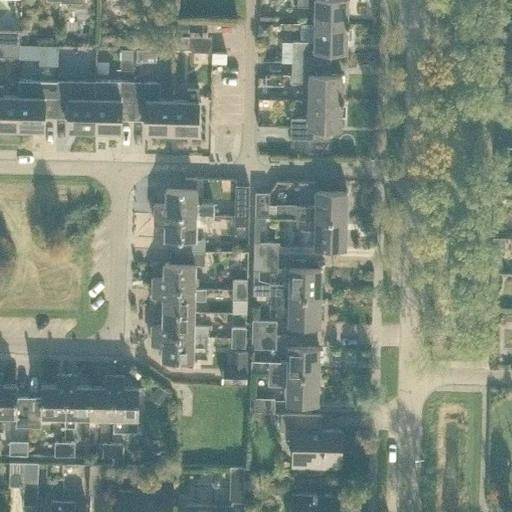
[(297,0),(297,6),(314,6),(313,24),(346,24),(347,0),(297,0)]
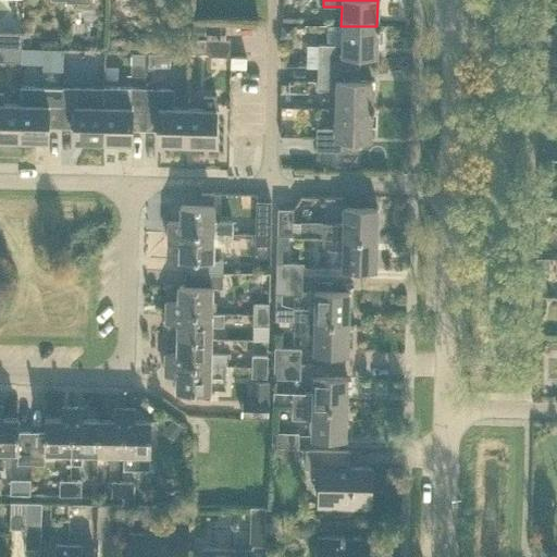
[(194,24),(193,37),(203,38),(205,24),(194,24)]
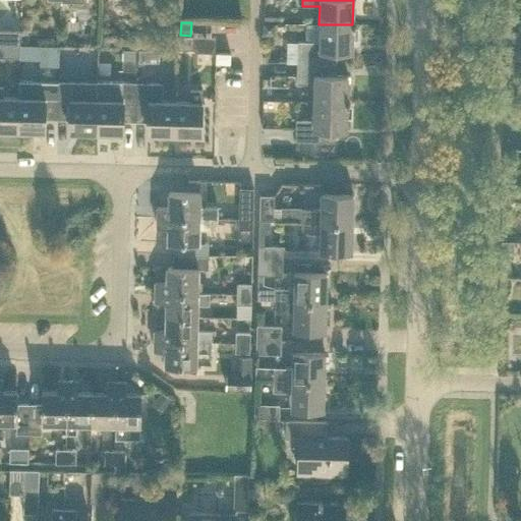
[(263,23),(263,36),(274,36),(274,23),(263,23)]
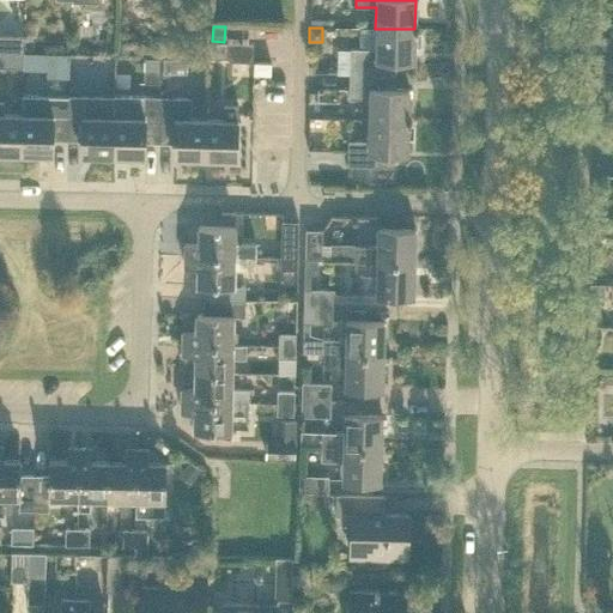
[(414,60),(414,29),(375,29),(375,49),(350,48),(350,49),(350,72),(392,74),(393,60),(414,60)]
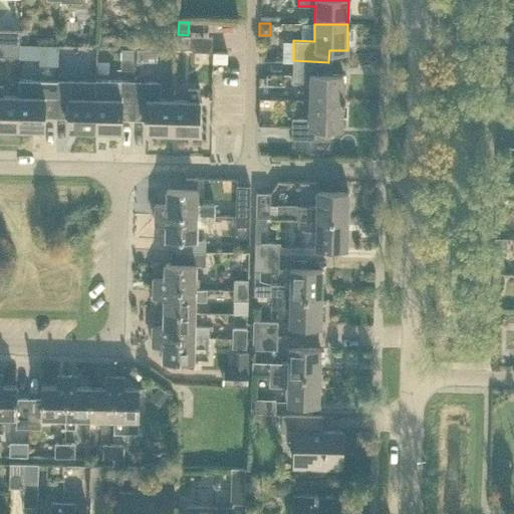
[(0,30),(0,42),(18,43),(19,31),(0,30)]
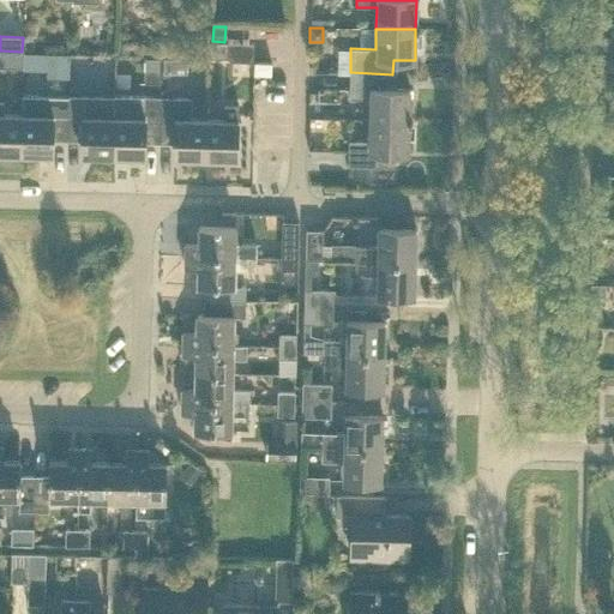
[(226,58),(226,43),(196,42),(196,58),(226,58)]
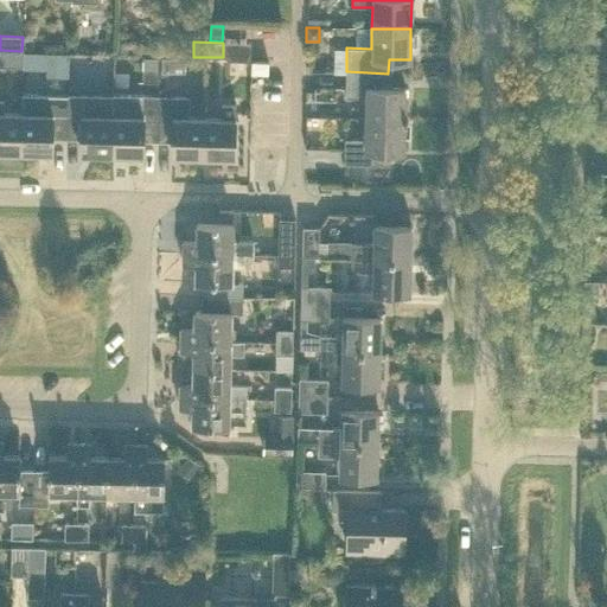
[(0,65),(21,66),(21,51),(0,50),(0,65)]
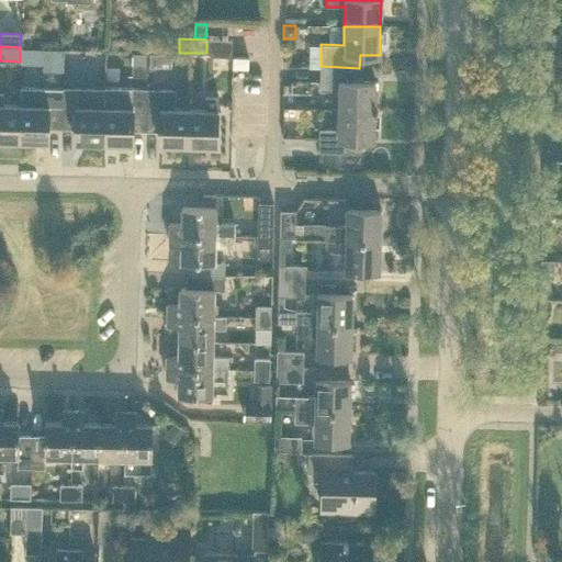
[(42,64),(42,70),(63,70),(63,49),(42,49),(42,64)]
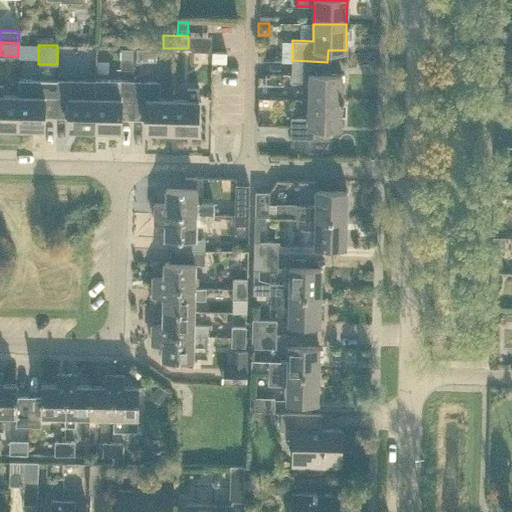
[(226,53),(212,52),(211,62),(225,63),(226,53)]
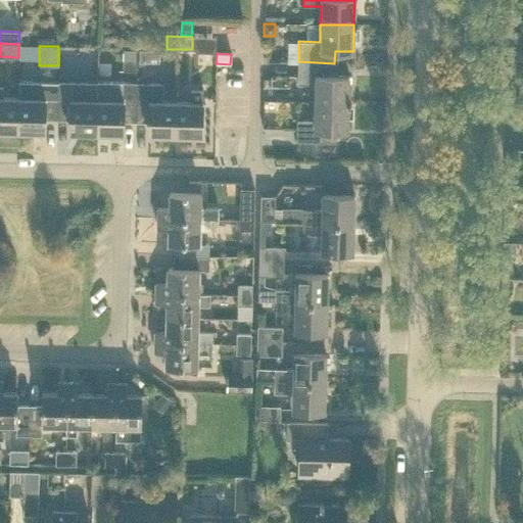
[(334,63),(298,61),(298,63),(297,85),(315,85),(315,101),(348,102),(348,77),(334,76),(334,63)]
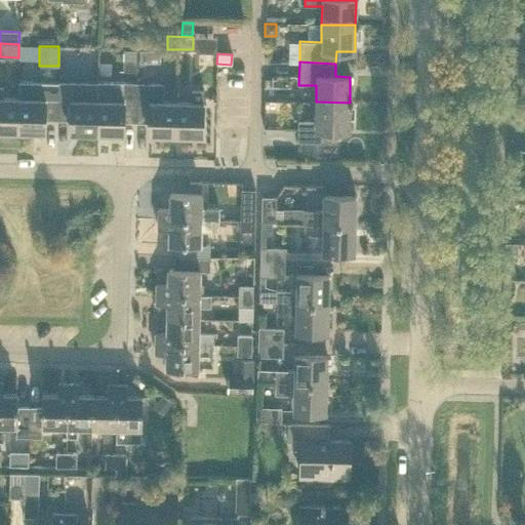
[(18,98),(17,98),(16,132),(45,132),(45,120),(57,121),(57,94),(58,94),(58,83),(18,82),(18,98)]
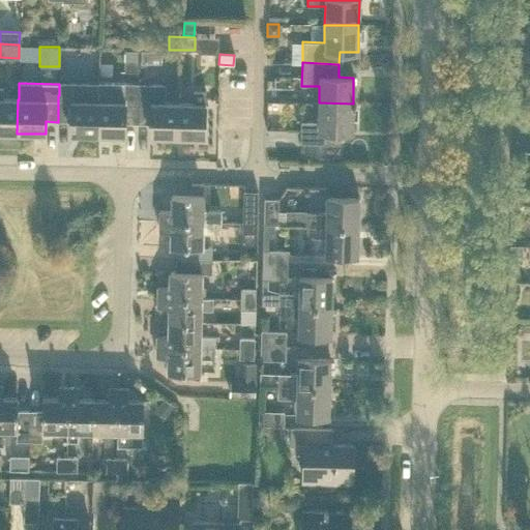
[(139,84),(98,83),(98,102),(97,135),(125,136),(125,124),(138,124),(139,97),(139,84)]
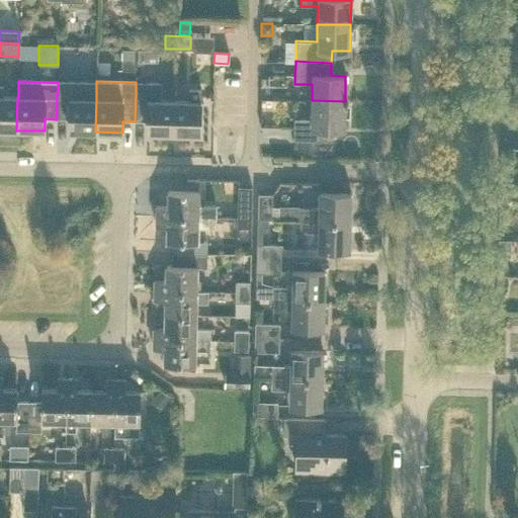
[(147,134),(172,135),(173,100),(160,100),(160,83),(136,82),(136,95),(135,121),(148,121),(147,134)]
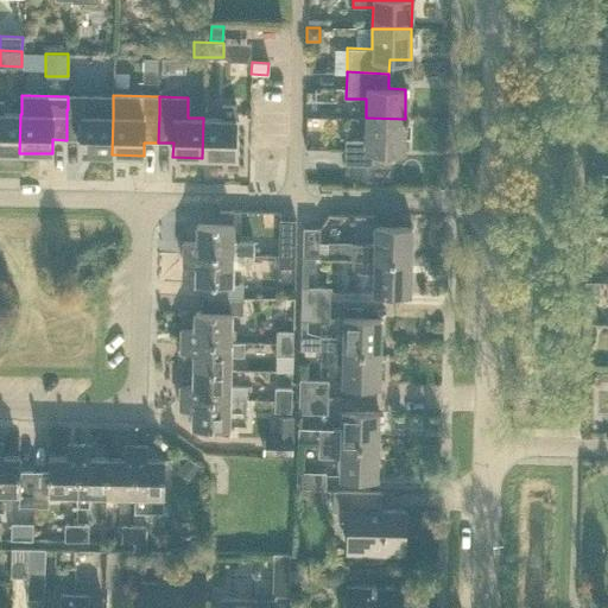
[(0,152),(19,153),(20,114),(4,113),(4,101),(0,101),(0,152)]
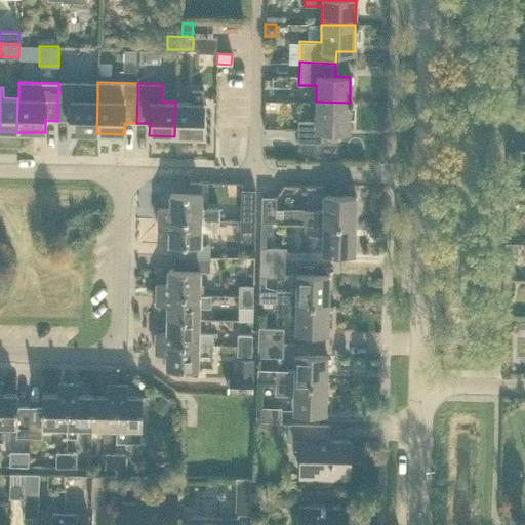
[(174,136),(202,136),(203,103),(203,90),(191,90),(191,103),(175,102),(174,136)]
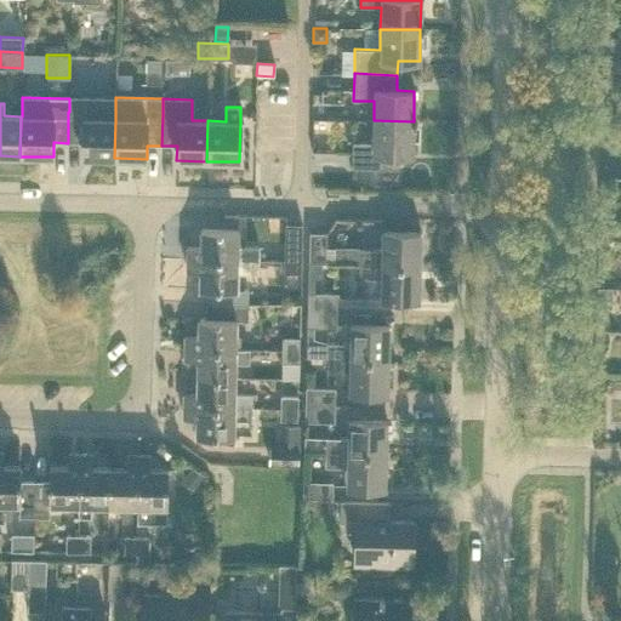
[(83,158),(114,158),(115,120),(84,119),(84,112),(69,112),(68,112),(68,143),(83,143),(83,158)]
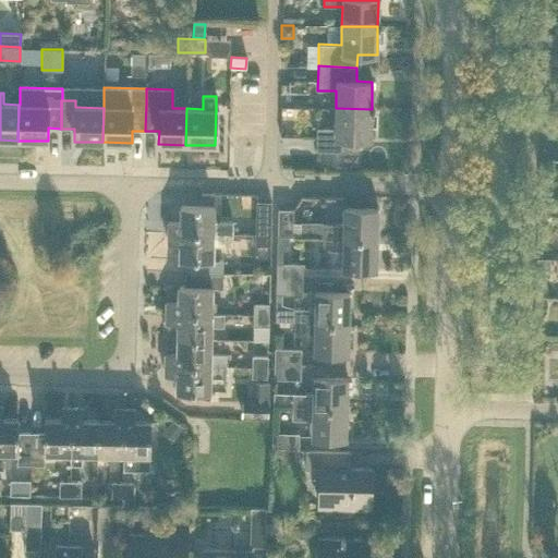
[(371,138),(372,109),(336,108),(335,129),(316,128),(316,152),(358,153),(359,138),(371,138)]
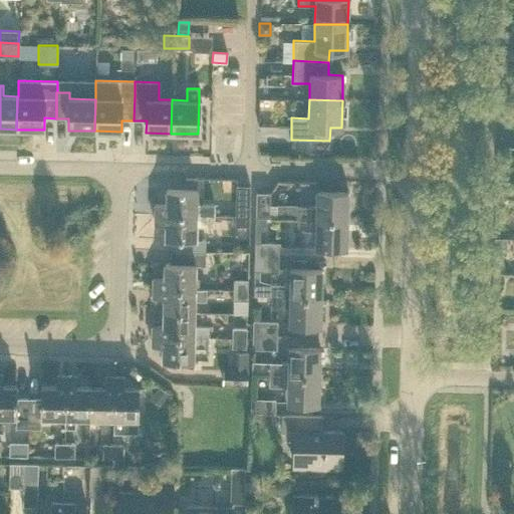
[(235,186),(235,216),(249,217),(249,206),(249,186),(235,186)]
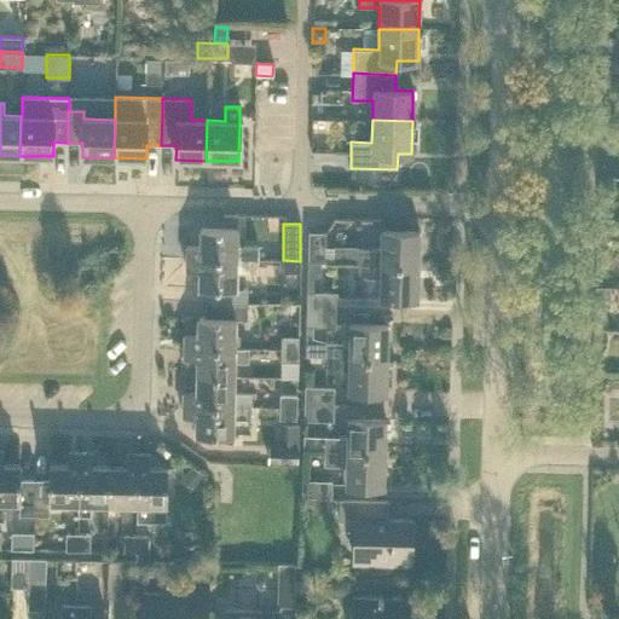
[(186,246),(185,258),(258,260),(259,247),(237,246),(237,230),(200,229),(200,247),(186,246)]
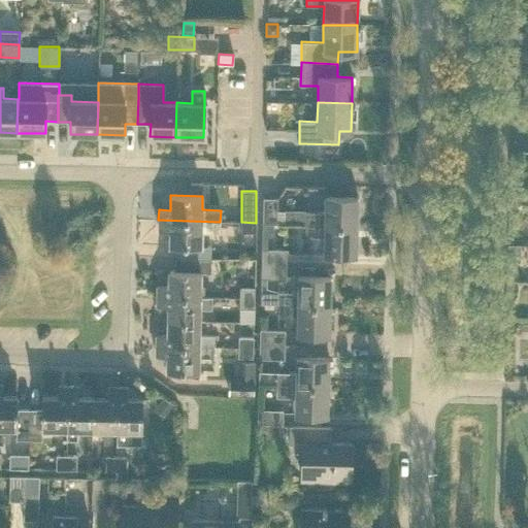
[(304,224),(357,226),(357,197),(324,197),(324,213),(304,212),(304,224)]
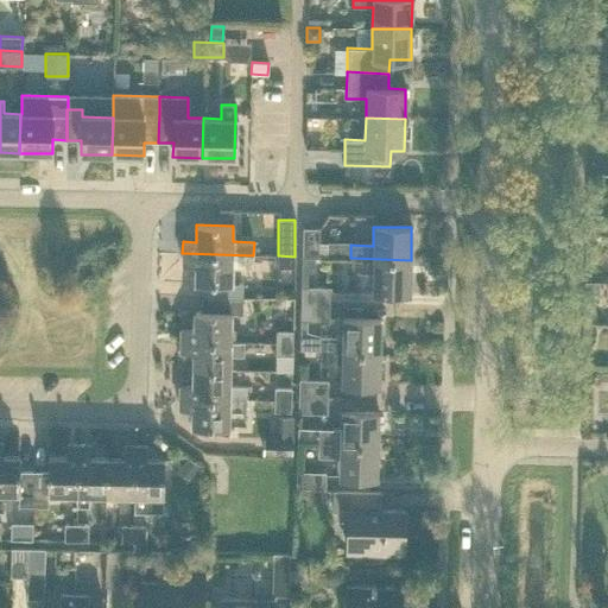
[(302,228),(302,236),(302,252),(302,257),(317,258),(318,229),(302,228)]
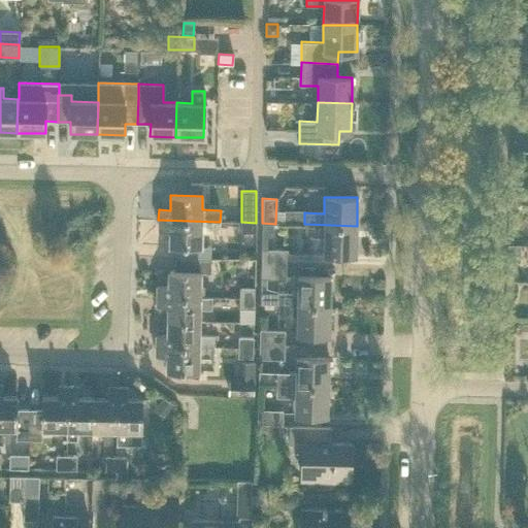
[(210,259),(210,246),(201,246),(202,233),(220,233),(220,222),(158,220),(158,230),(169,230),(169,246),(175,246),(175,258),(210,259)]
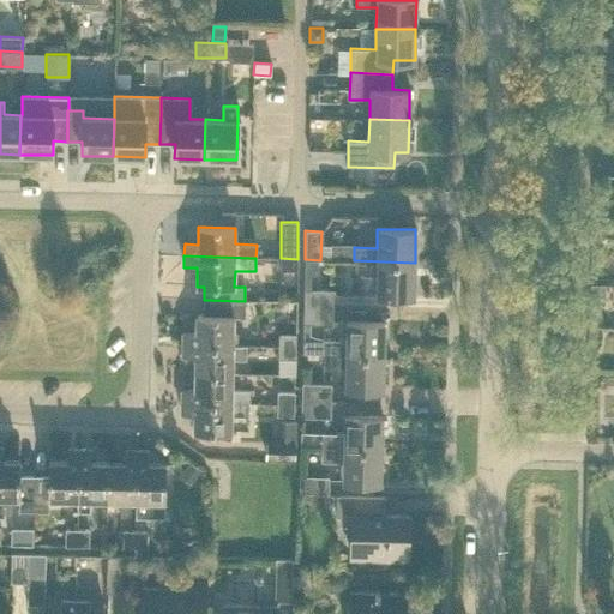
[(296,270),(298,259),(281,258),(281,270),(296,270)]
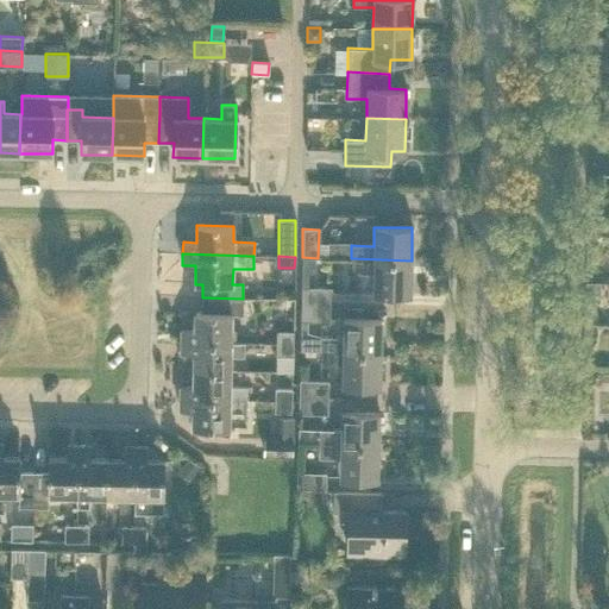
[(372,293),(410,294),(412,261),(351,258),(350,272),(372,274),(372,293)]
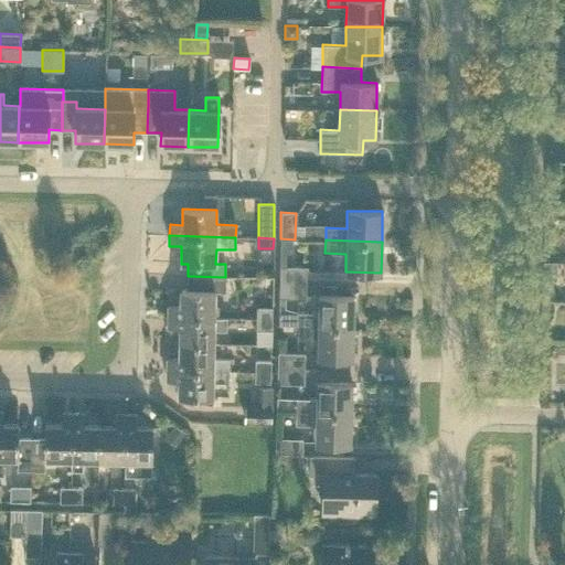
[(279,267),(279,283),(306,283),(306,267),(279,267)]
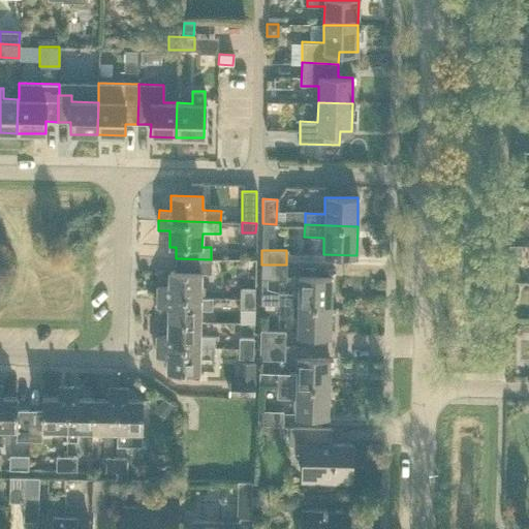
[(157,287),(157,296),(200,297),(201,273),(211,274),(211,259),(176,258),(176,272),(169,272),(168,287),(157,287)]
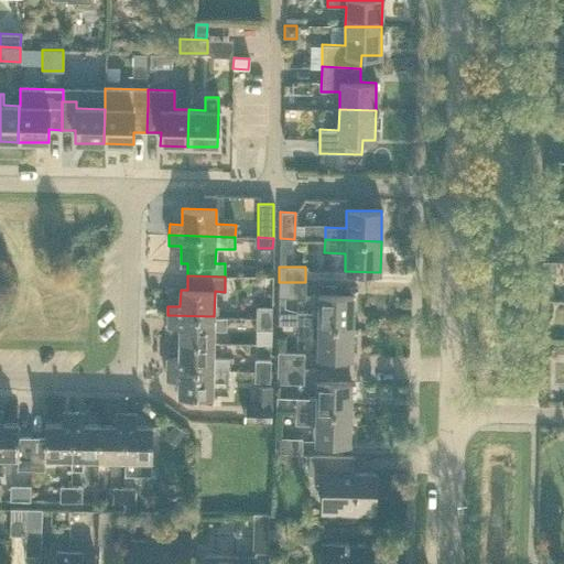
[(304,297),(305,282),(279,282),(278,296),(304,297)]
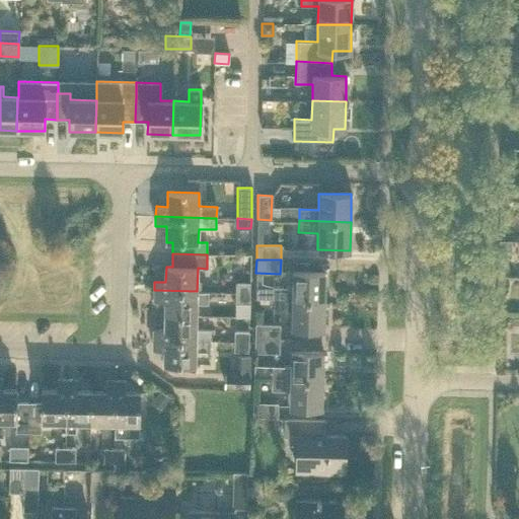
[(273,299),(324,300),(324,273),(293,272),(292,287),(273,287),(273,299)]
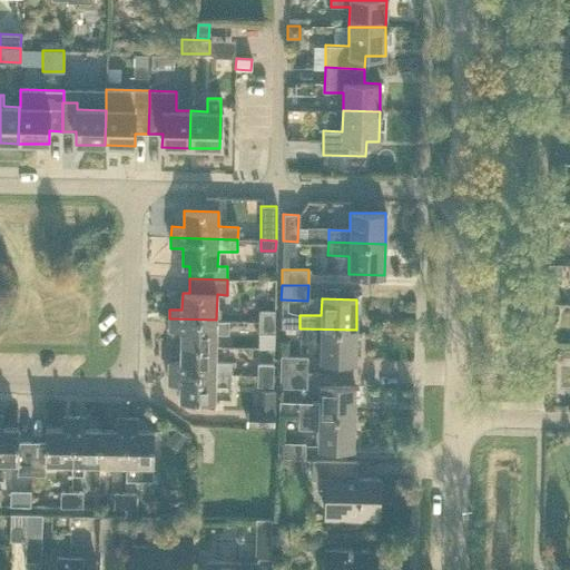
[(258,311),(258,321),(274,322),(274,311),(258,311)]
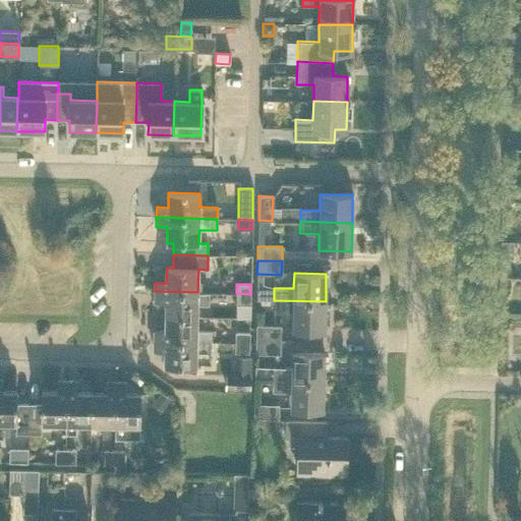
[(197,295),(197,292),(155,291),(155,302),(166,302),(165,316),(197,317),(197,306),(209,307),(210,295),(197,295)]
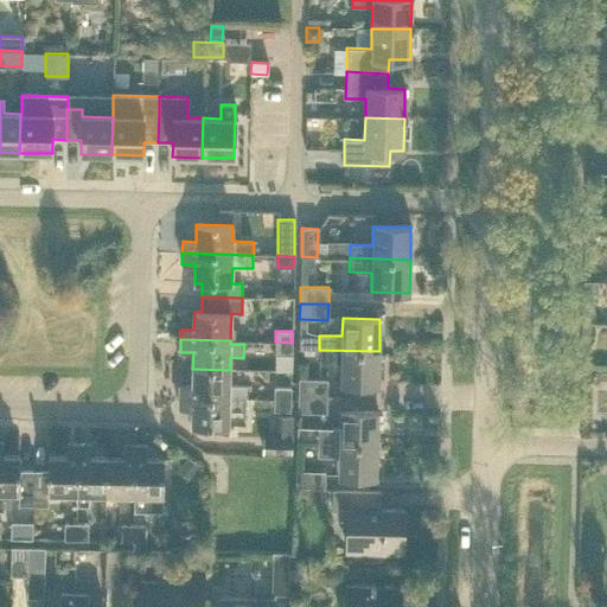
[(292,355),(292,343),(275,342),(275,353),(292,355)]
